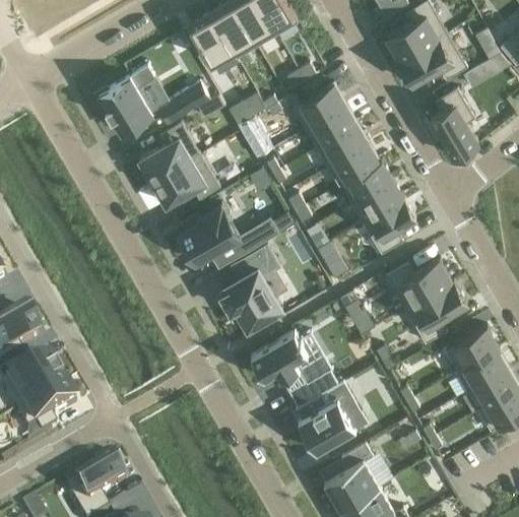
[(233,0),(231,2),(257,47),(276,35),(256,0),(233,0)]
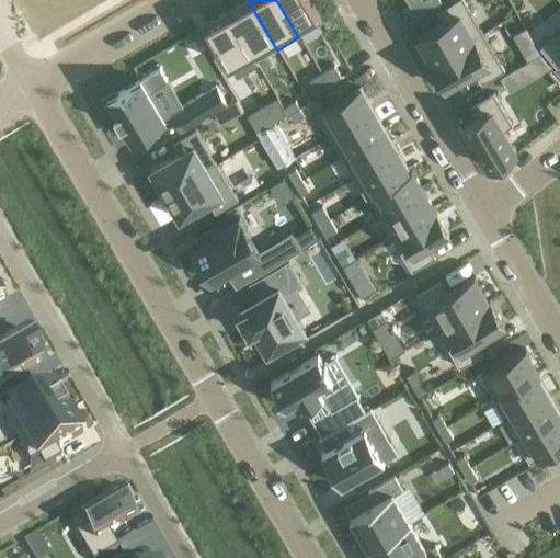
[(306,0),(276,0),(298,37),(321,24),(306,0)]
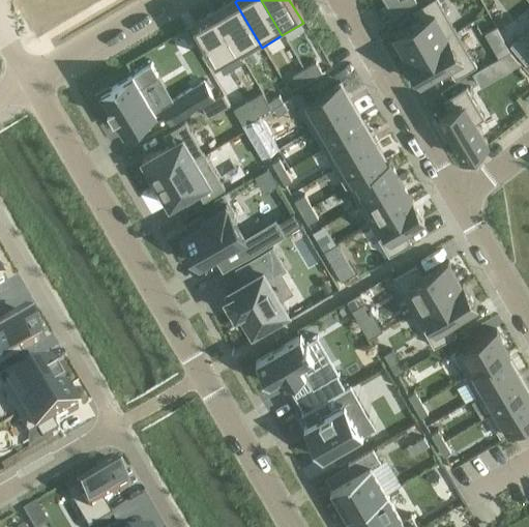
[(420,24),(394,38),(407,61),(408,62),(457,34),(436,0),(435,0),(414,12),(420,24)]
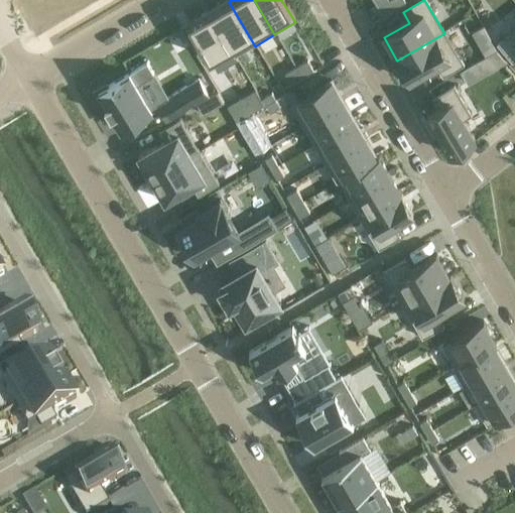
[(401,0),(392,0),(388,3),(393,11),(404,4),(401,0)]
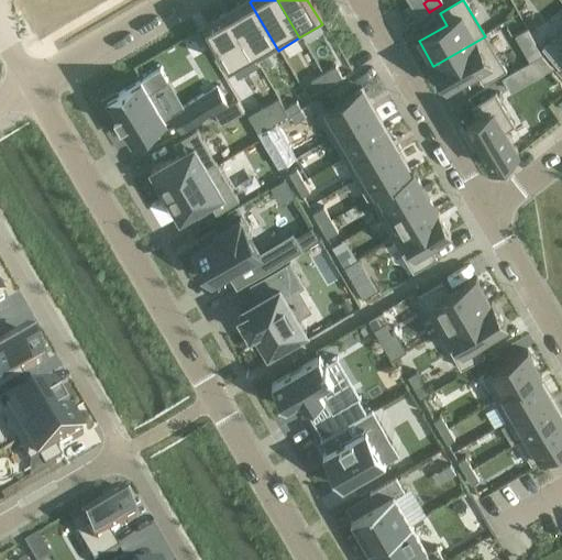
[(250,2),(228,14),(251,54),(251,55),(255,64),(256,64),(278,51),(250,2)]
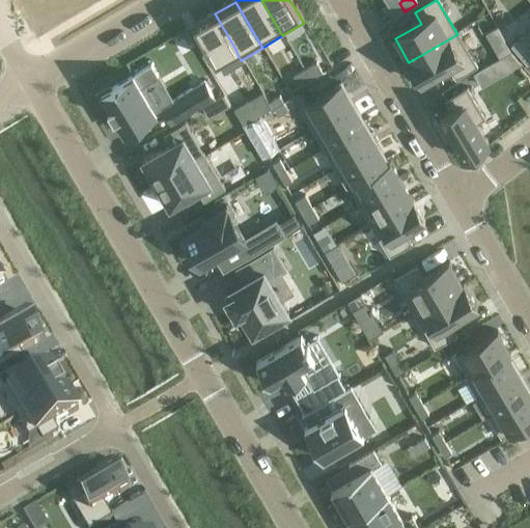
[(399,3),(388,9),(393,18),(405,11),(399,3)]
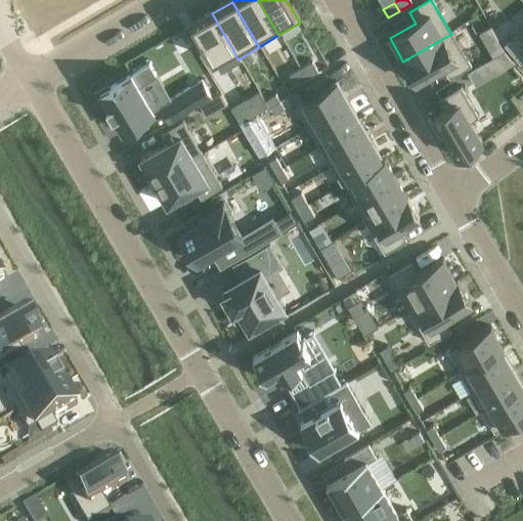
[(212,13),(190,26),(213,62),(220,76),(241,63),(238,59),(237,59),(233,51),(233,50),(212,13)]
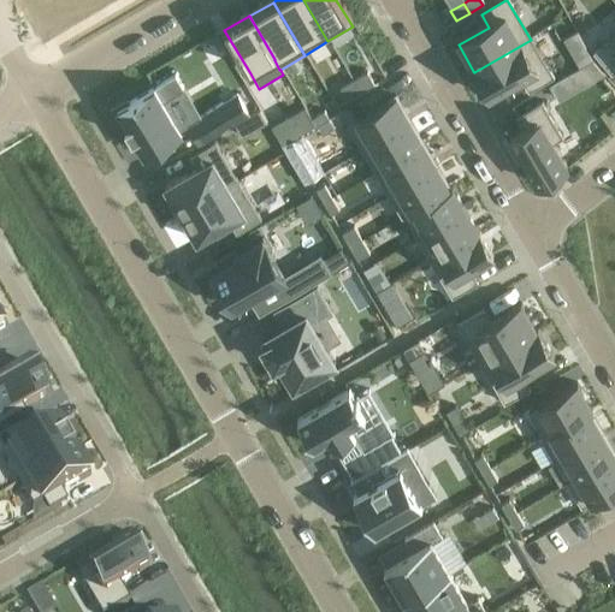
[(614,35),(592,53),(611,77),(614,73),(614,35)]
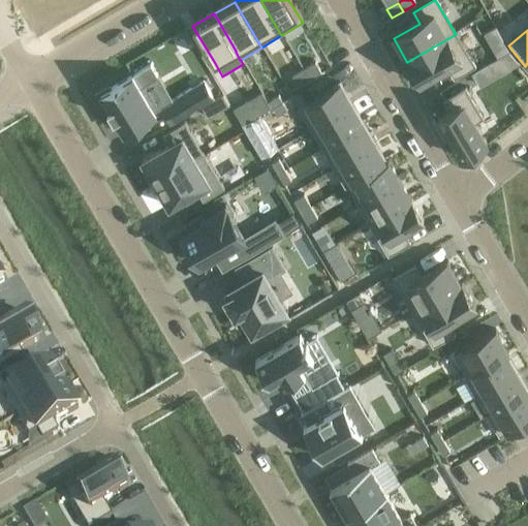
[(406,61),(405,62),(420,86),(446,70),(453,81),(475,68),(456,34),(407,62),(406,61)]
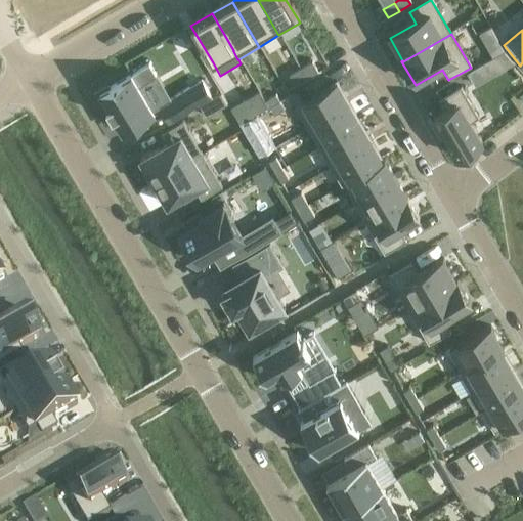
[(497,46),(486,52),(491,60),(503,53),(497,46)]
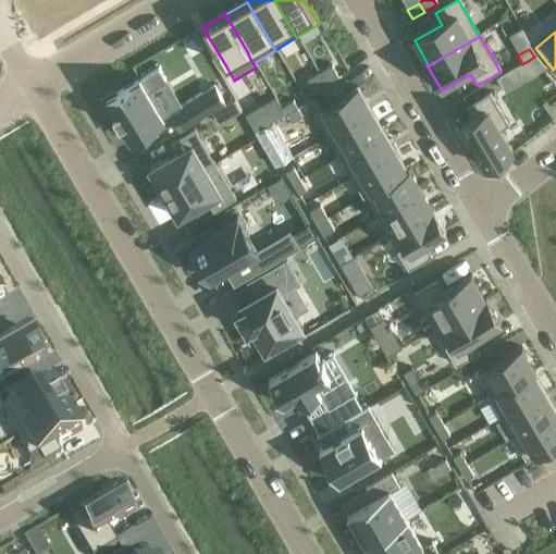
[(522,64),(505,74),(513,88),(544,70),(534,57),(522,64)]
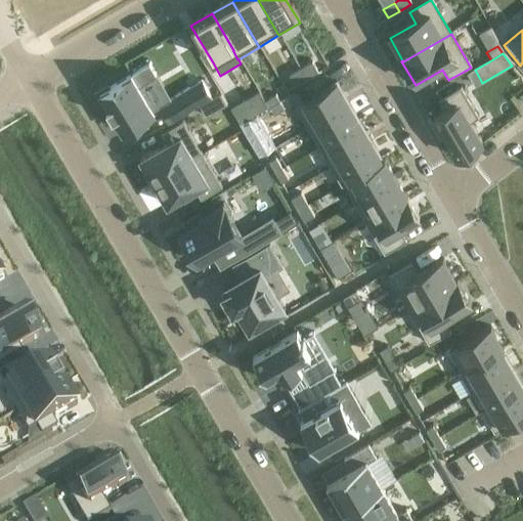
[(311,63),(300,71),(306,81),(317,74),(311,63)]
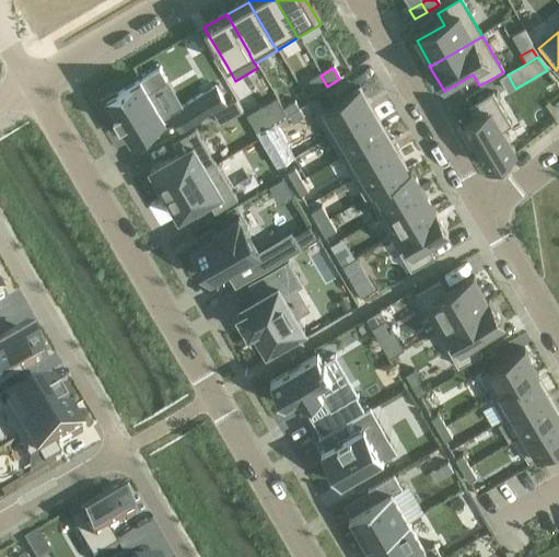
[(115,92),(101,101),(109,115),(113,113),(115,116),(113,117),(119,129),(121,128),(130,143),(164,123),(148,95),(166,83),(159,70),(140,82),(117,95),(115,92)]
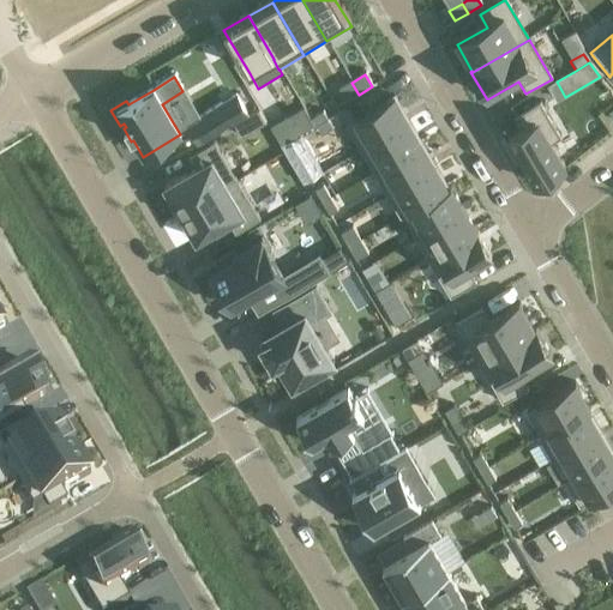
[(352,83),(338,90),(346,103),(359,95),(352,83)]
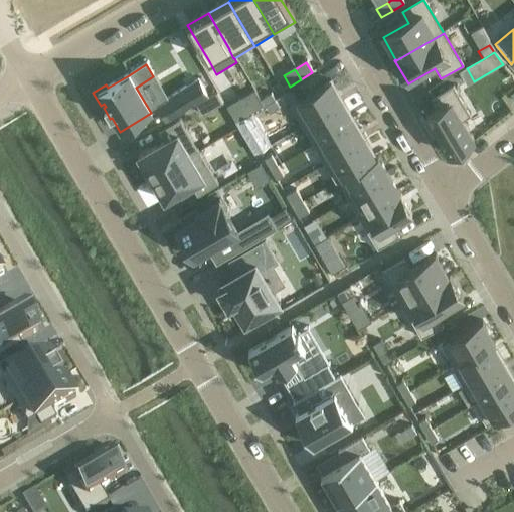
[(197,81),(156,106),(162,116),(166,123),(207,99),(197,81)]
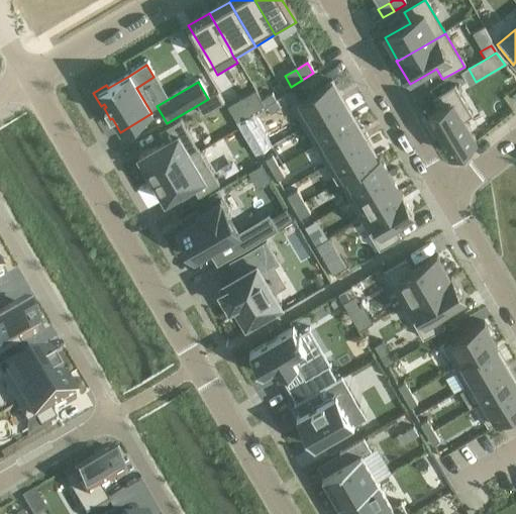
[(331,84),(291,107),(303,128),(343,104),(331,84)]
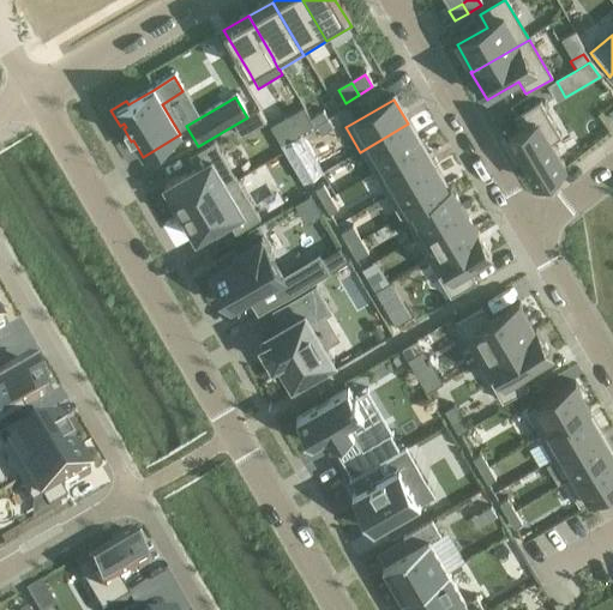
[(521,132),(508,140),(535,187),(565,169),(551,145),(560,139),(540,104),(514,119),(521,132)]
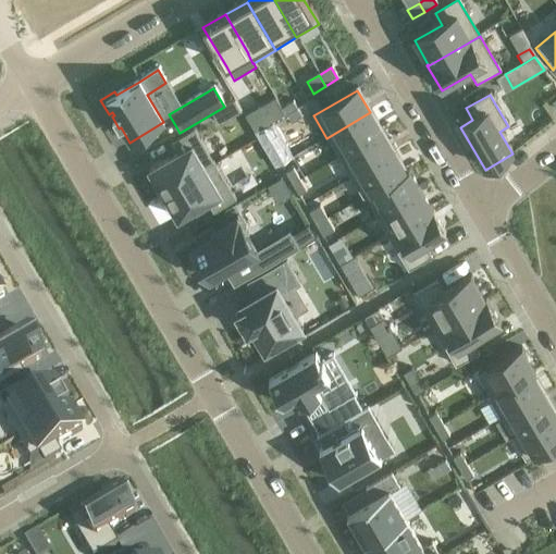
[(274,98),(244,117),(255,135),(262,131),(285,117),(281,110),(274,98)]
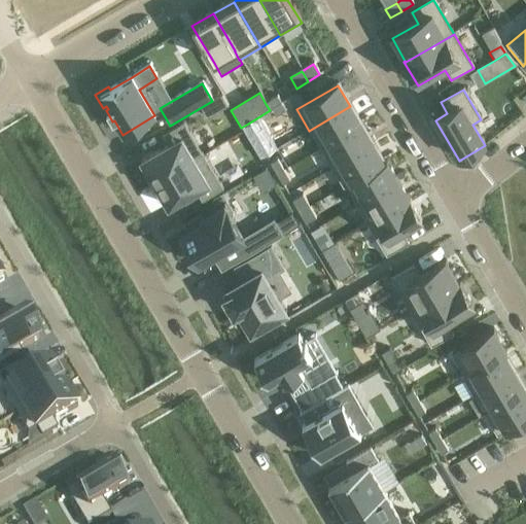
[(222,97),(201,109),(207,120),(229,108),(222,97)]
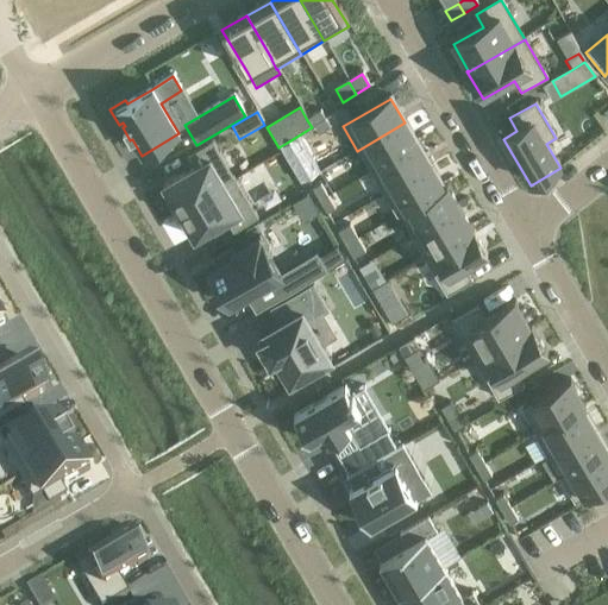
[(320,112),(307,120),(312,127),(325,120),(321,114),(320,112)]
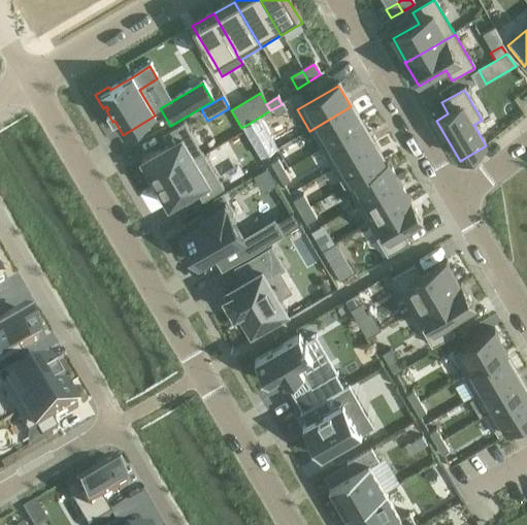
[(282,104),(270,110),(275,119),(286,111),(282,104)]
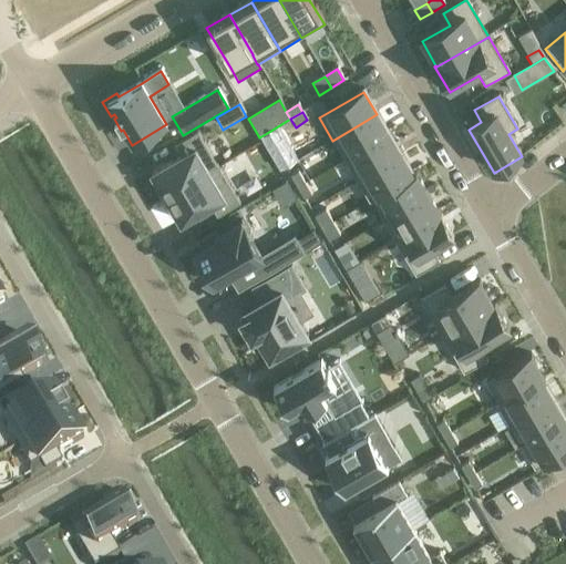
[(377,114),(332,141),(345,161),(389,135),(377,114)]
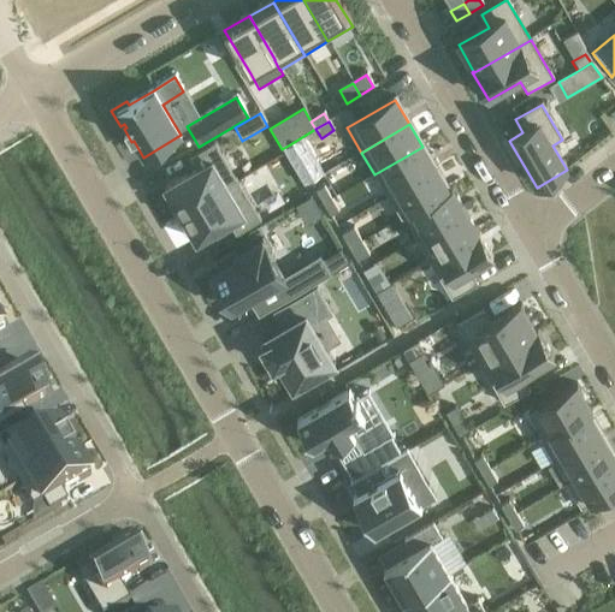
[(167,194),(164,196),(175,215),(179,214),(181,217),(237,183),(214,143),(189,158),(196,170),(165,189),(167,194)]
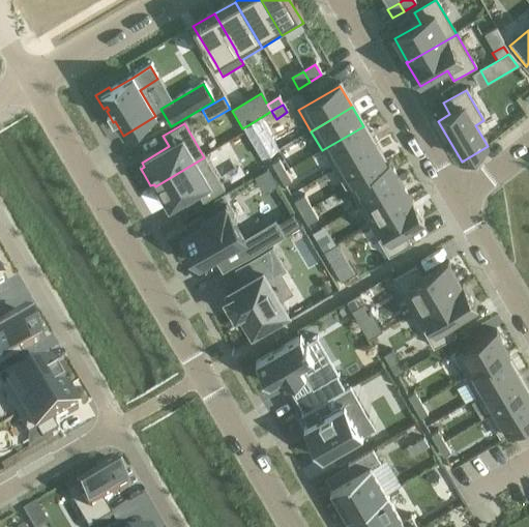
[(250,124),(242,128),(248,139),(256,135),(250,124)]
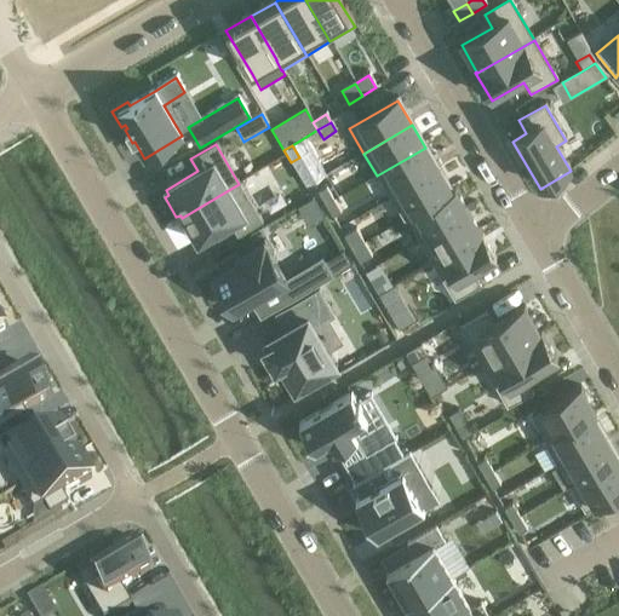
[(425,148),(377,176),(390,199),(439,170),(425,148)]
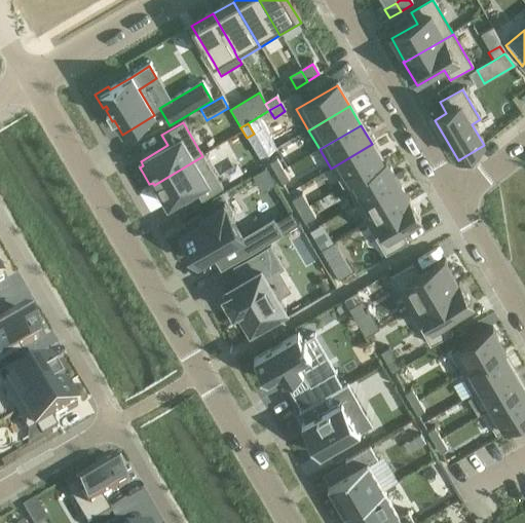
[(372,144),(331,169),(342,189),(344,187),(383,163),(383,162),(372,144)]
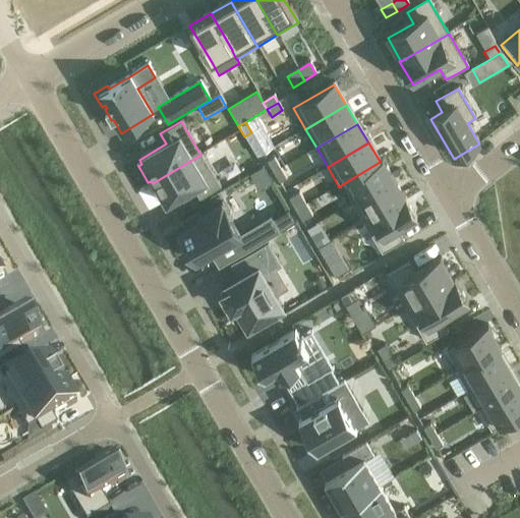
[(154,185),(151,187),(161,205),(164,203),(166,206),(193,190),(198,200),(220,188),(200,155),(153,183),(154,185)]
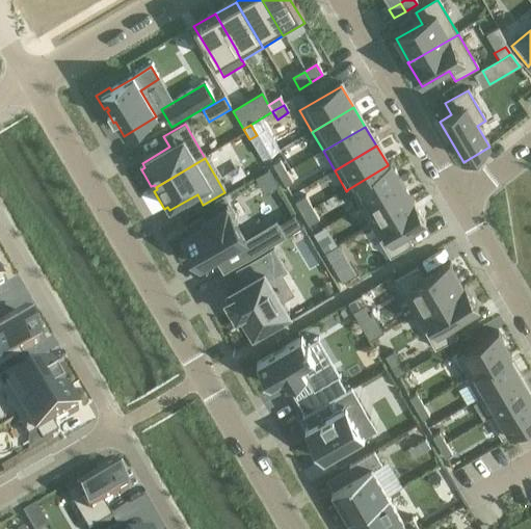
[(280,162),(272,166),(279,178),(286,174),(280,162)]
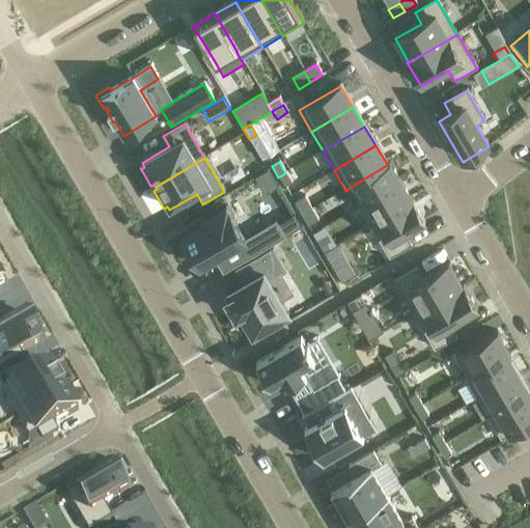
[(387,165),(347,189),(359,207),(400,183),(389,163),(387,164),(387,165)]
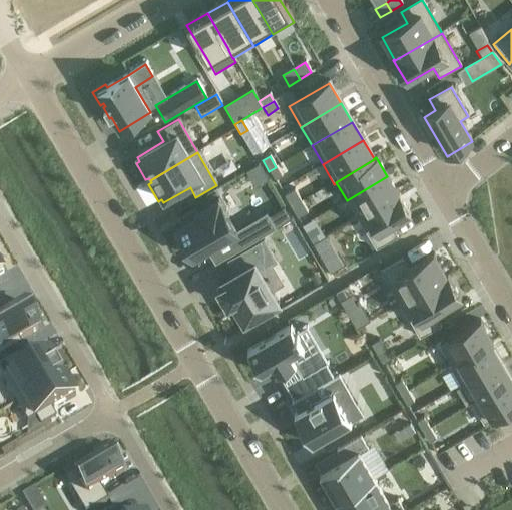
[(276,167),(269,171),(275,181),(282,177),(276,167)]
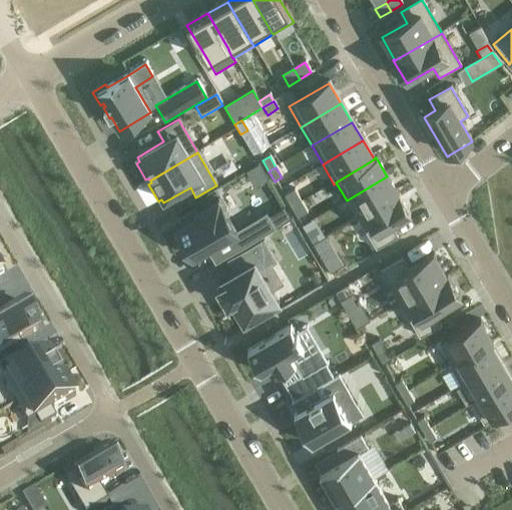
[(387,176),(347,200),(358,219),(398,195),(387,176)]
